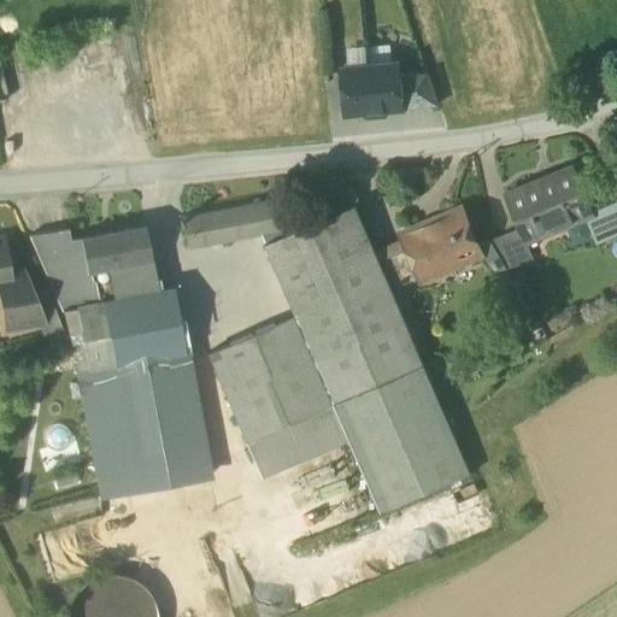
[(346,71),(350,115),(401,110),(398,78),(398,66),(346,71)]
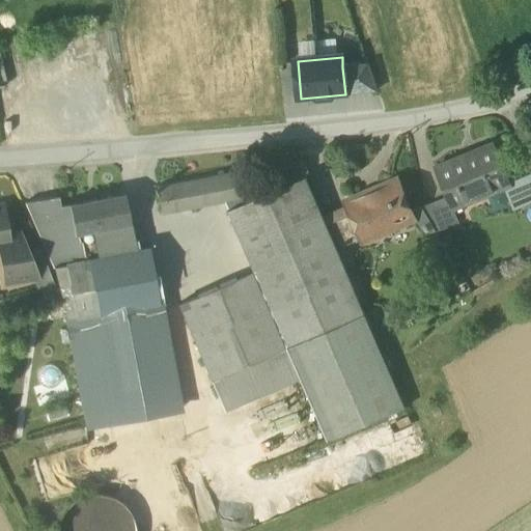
[(342,67),(345,94),(375,91),(367,64),(342,67)]
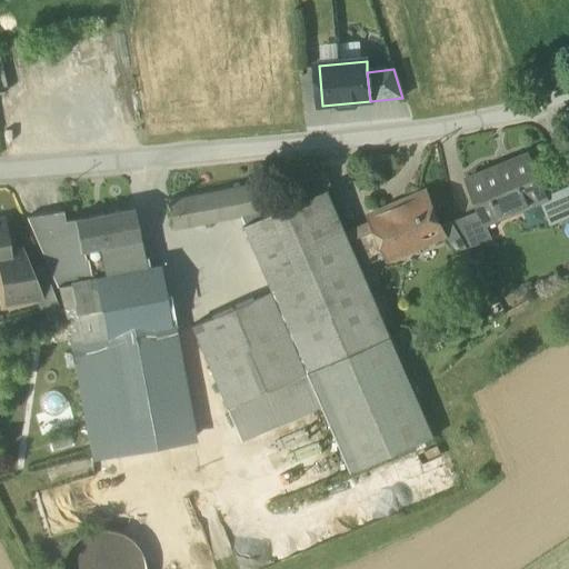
[(478,213),(483,226),(485,225),(543,200),(547,199),(546,198),(528,155),(527,156),(528,158),(511,163),(511,162),(492,170),(493,171),(467,182),(467,180),(465,181),(478,213)]
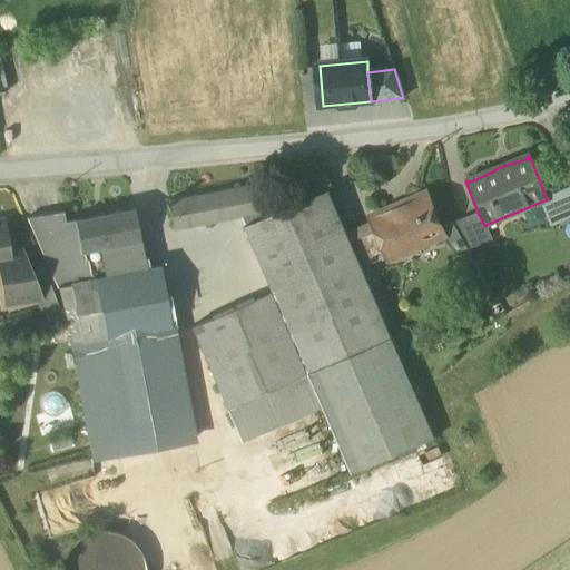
[(328,170),(320,175),(327,190),(335,187),(328,170)]
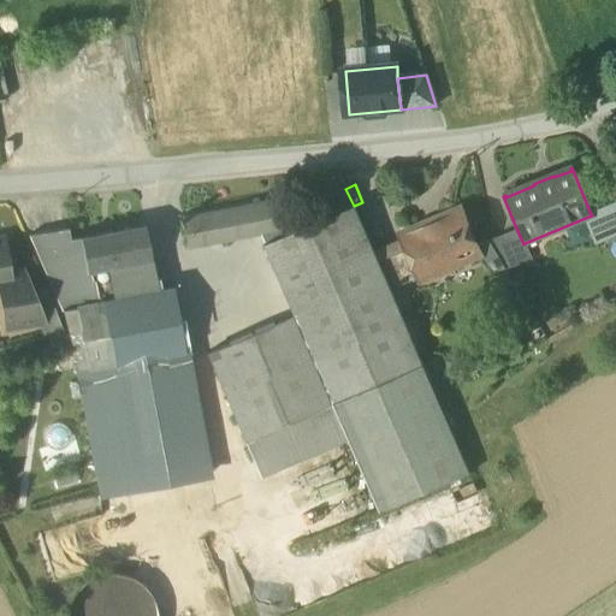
[(336,214),(354,206),(345,189),(329,196),(336,214)]
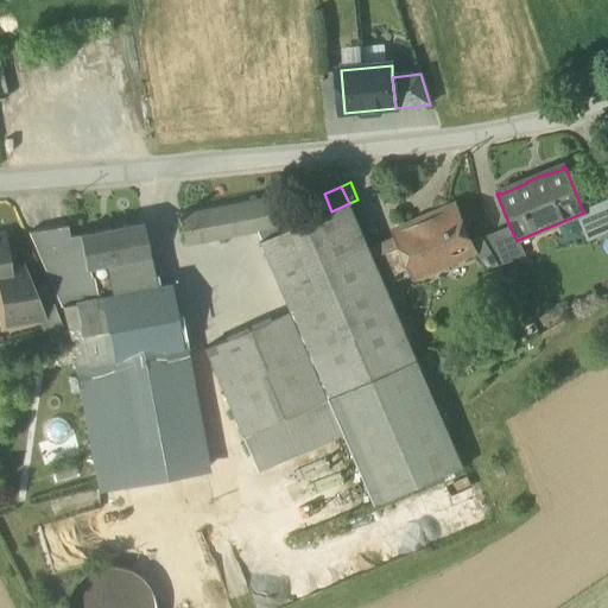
[(185,247),(258,233),(285,227),(279,196),(179,215),(185,247)]
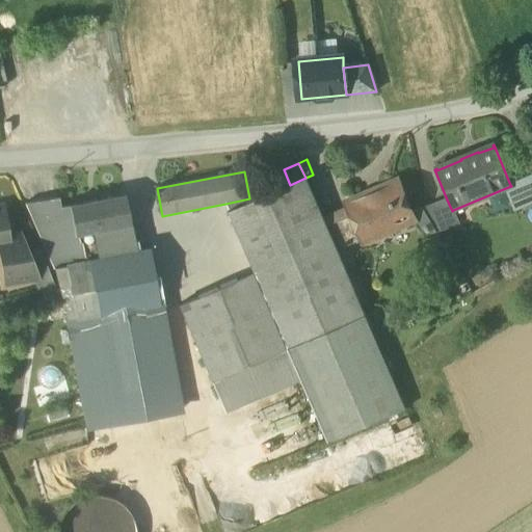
[(290,185),(250,202),(229,211),(256,272),(179,306),(212,382),(287,350),(327,443),(405,409),(393,380),(379,349),(365,317),(337,251),(306,178),(290,185)]
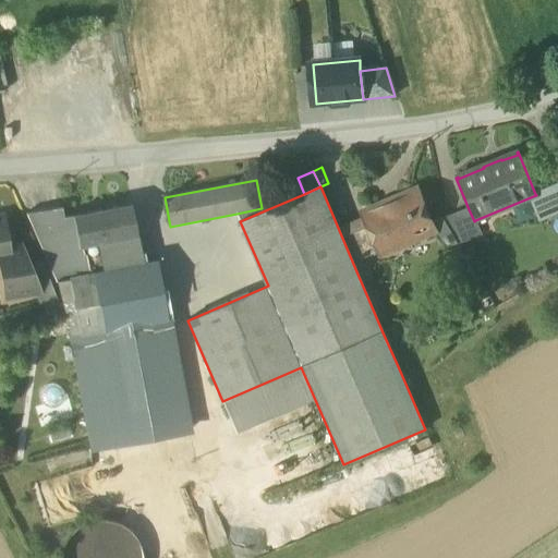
[(393,243),(413,234),(414,234),(421,234),(426,232),(429,229),(432,226),(432,223),(416,189),(396,198),(397,202),(385,206),(384,203),(363,213),(365,218),(368,226),(377,245),(379,244),(391,239),(393,243)]
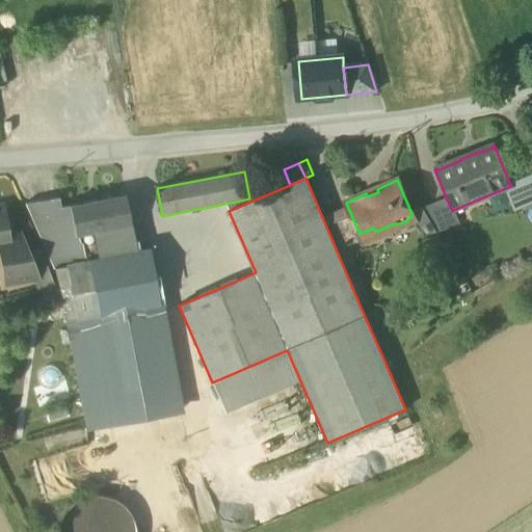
[(508,187),(517,209),(531,203),(531,201),(524,180),(510,185),(511,186),(508,187)]
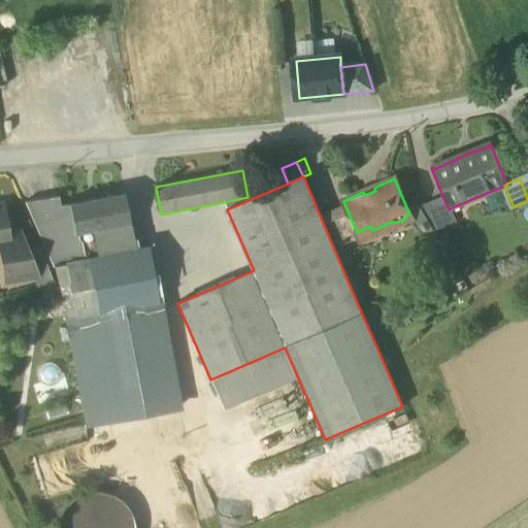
[(74,234),(93,230),(130,223),(124,194),(68,204),(74,234)]
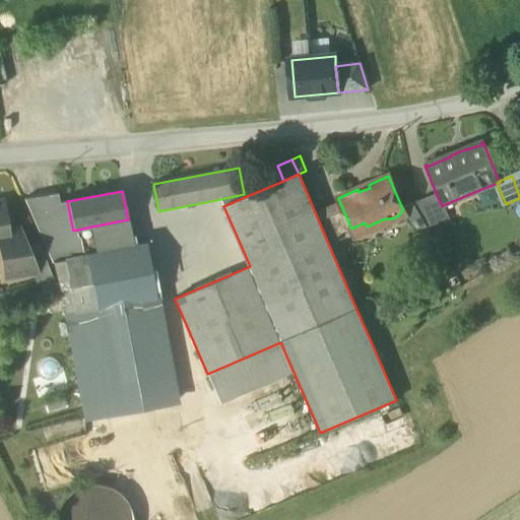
[(65,313),(99,307),(88,255),(96,254),(91,226),(73,231),(67,201),(59,202),(57,193),(24,199),(53,265),(65,313)]
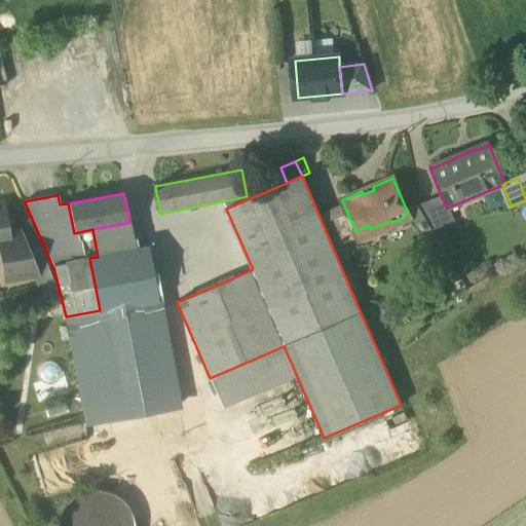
[(248,199),(247,196),(223,201),(226,209),(248,199)]
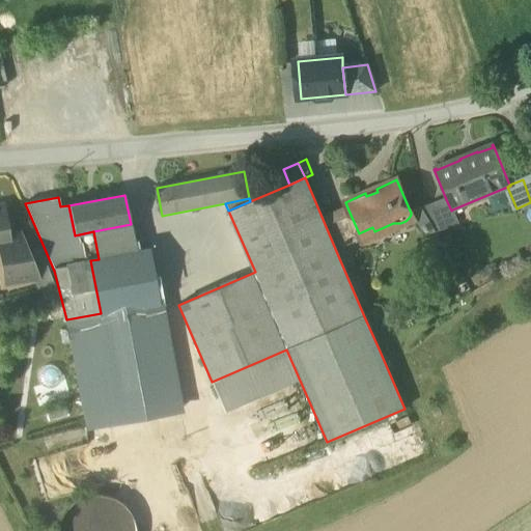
[(422,208),(436,232),(457,223),(452,210),(451,211),(446,199),(422,208)]
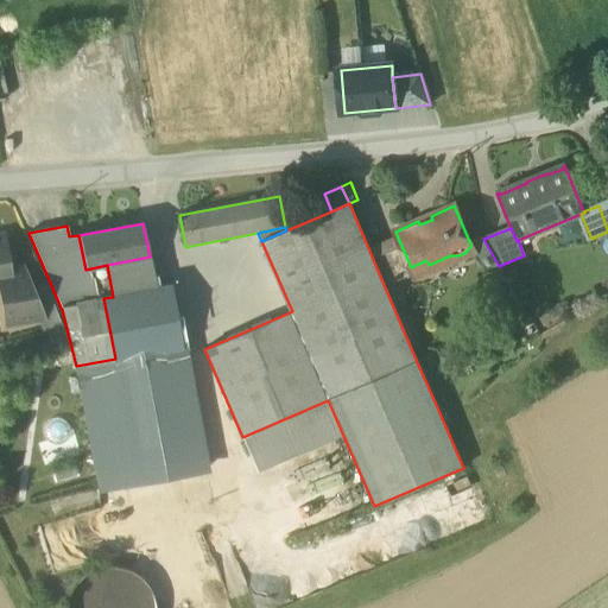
[(0,284),(6,284),(13,283),(11,271),(8,260),(7,260),(4,235),(0,235),(0,284)]
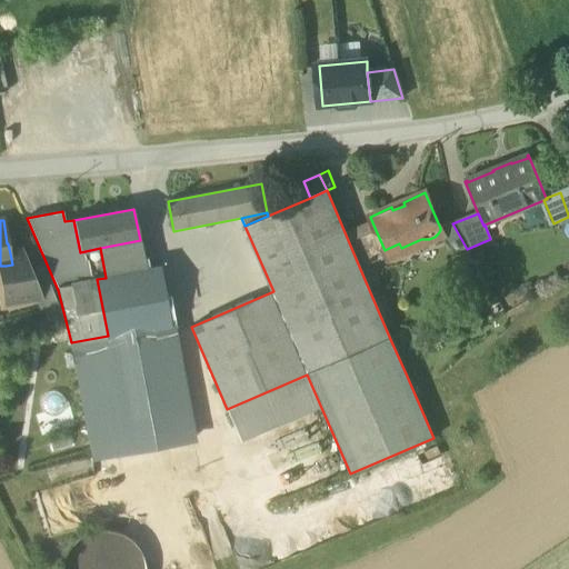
[(372,222),(345,233),(348,241),(376,230),(372,222)]
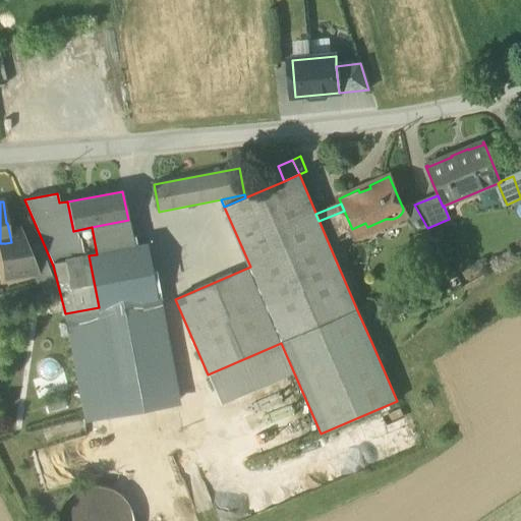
[(417,230),(422,230),(427,228),(414,205),(403,209),(403,211),(409,224),(412,228),(417,230)]
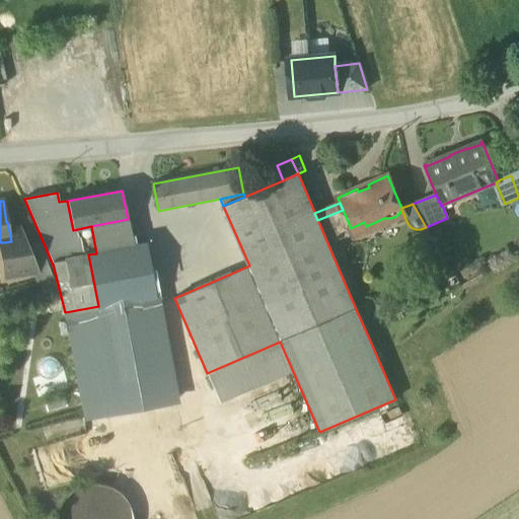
[(317,220),(328,245),(355,233),(354,230),(353,227),(351,228),(343,210),(317,220)]
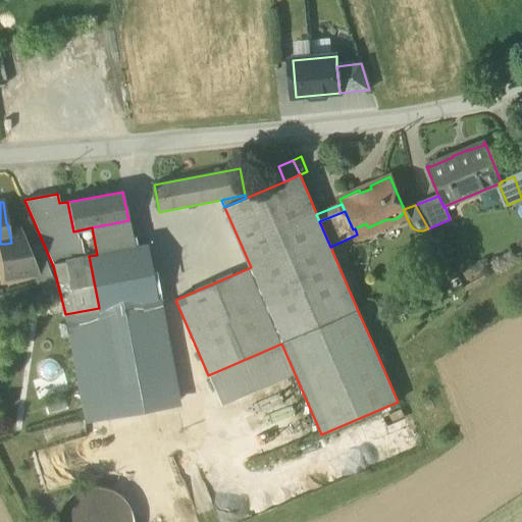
[(134,248),(128,220),(92,227),(97,255),(134,248)]
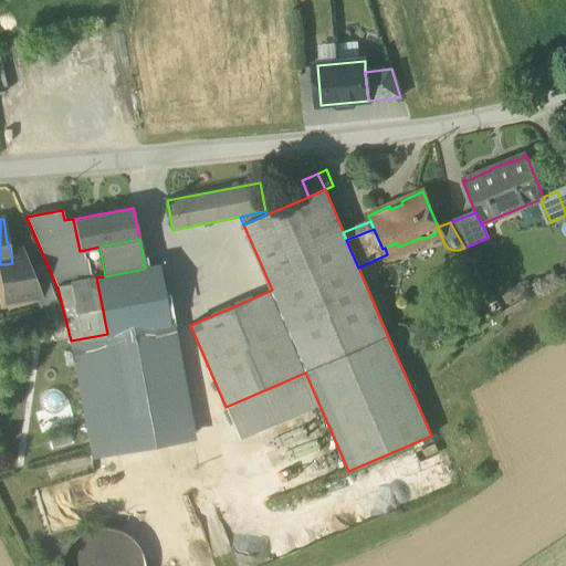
[(385,248),(386,251),(399,247),(397,242),(385,248)]
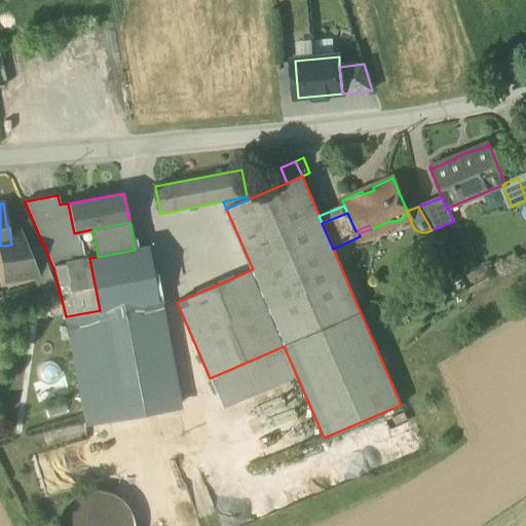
[(20,232),(9,234),(11,245),(5,246),(7,258),(0,259),(4,284),(33,275),(28,253),(20,233),(20,232)]
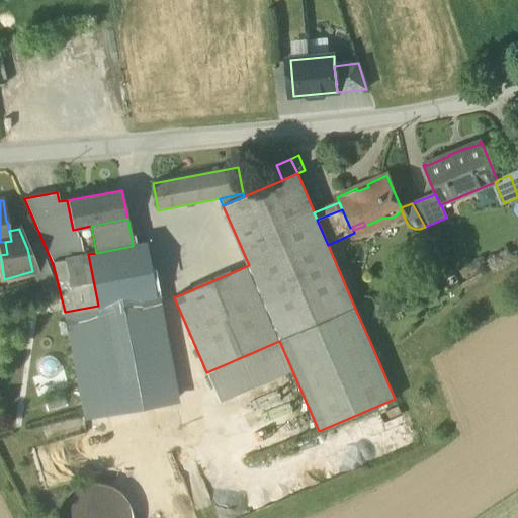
[(133,246),(96,253),(88,254),(98,306),(155,294),(146,244),(133,246)]
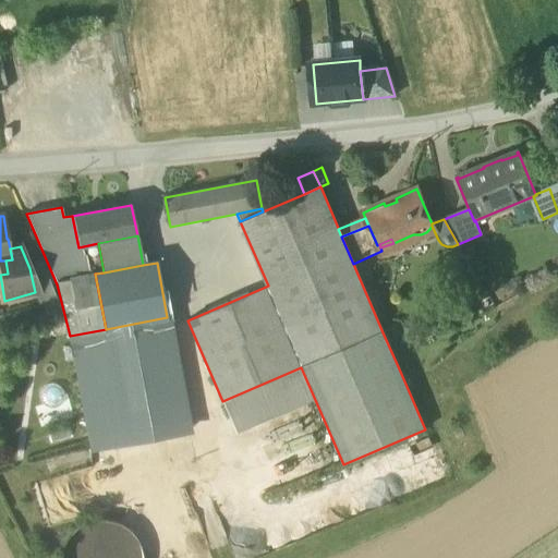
[(35,292),(38,305),(56,300),(41,264),(29,268),(35,292)]
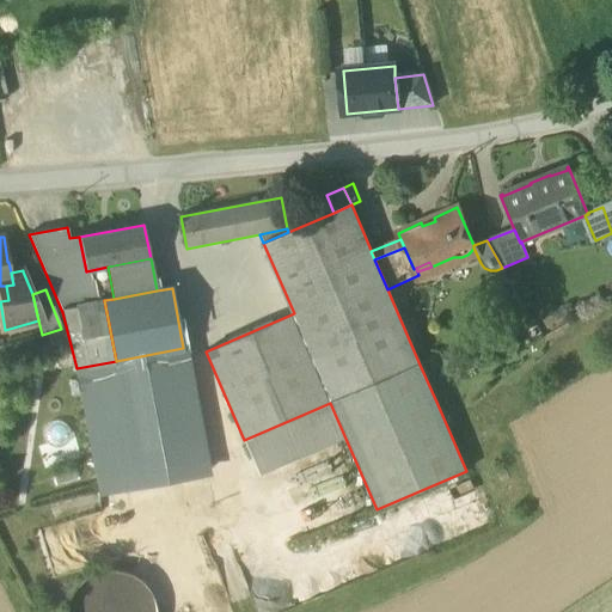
[(207,473),(183,348),(116,361),(77,368),(74,368),(98,485),(99,494),(207,473)]
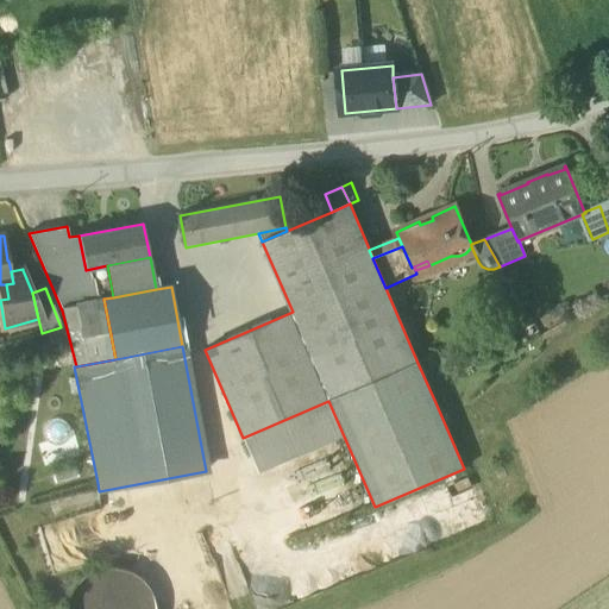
[(63,607),(63,608),(156,608),(156,600),(148,583),(133,571),(115,566),(98,567),(81,576),(69,590),(63,607)]
